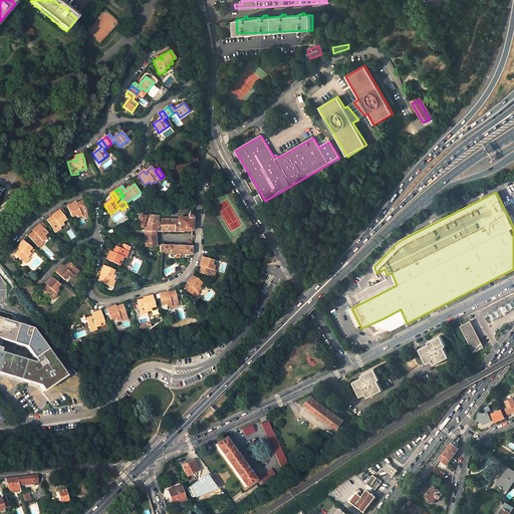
[(83,202),(77,204),(78,207),(76,208),(74,204),(68,207),(72,218),(77,216),(78,218),(82,217),(83,218),(89,216),(83,202)]
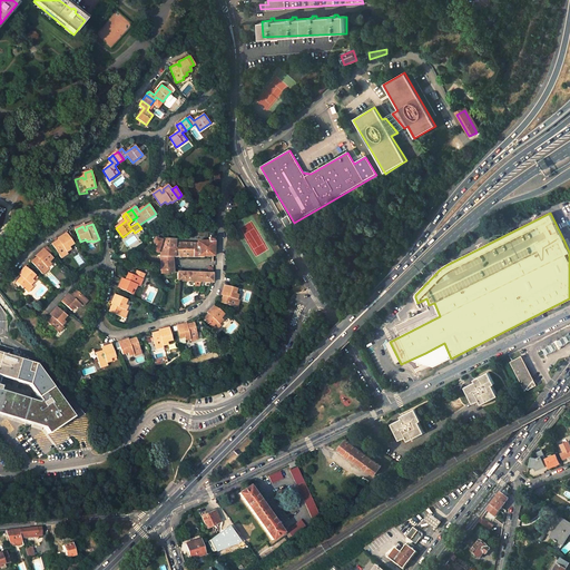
[(67,234),(61,238),(64,242),(61,243),(59,241),(52,245),(62,259),(69,255),(68,253),(72,251),(70,248),(75,245),(67,234)]
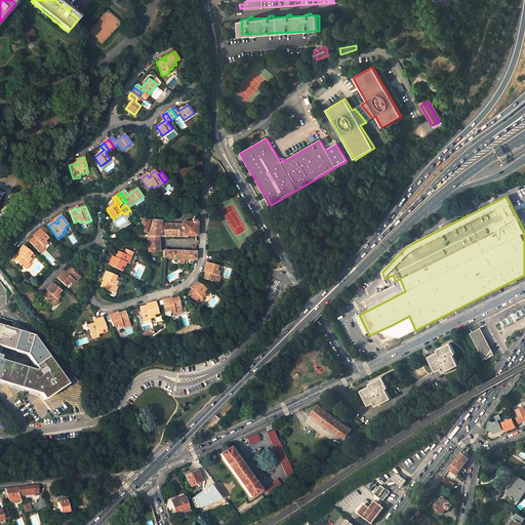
[(150,221),(145,219),(140,231),(149,234),(149,237),(150,237),(150,252),(161,251),(160,237),(165,237),(168,236),(176,237),(179,237),(190,237),(190,236),(198,236),(199,223),(198,223),(198,218),(193,219),(193,223),(183,223),(183,225),(161,224),(161,220),(150,219),(150,221)]
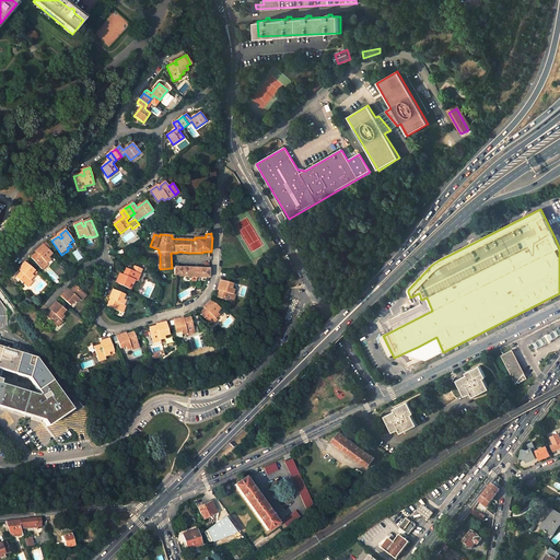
[(44,245),(38,251),(42,254),(39,256),(37,254),(32,259),(43,271),(49,266),(47,264),(51,260),(49,258),(53,255),(44,245)]
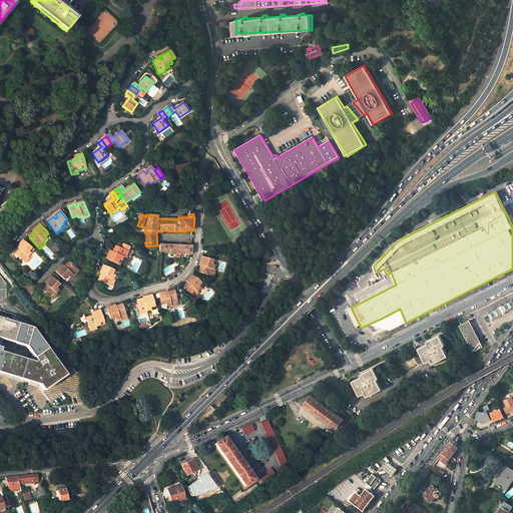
[(35,250),(24,240),(19,246),(23,249),(21,251),(20,250),(15,255),(25,266),(30,260),(28,258),(35,250)]
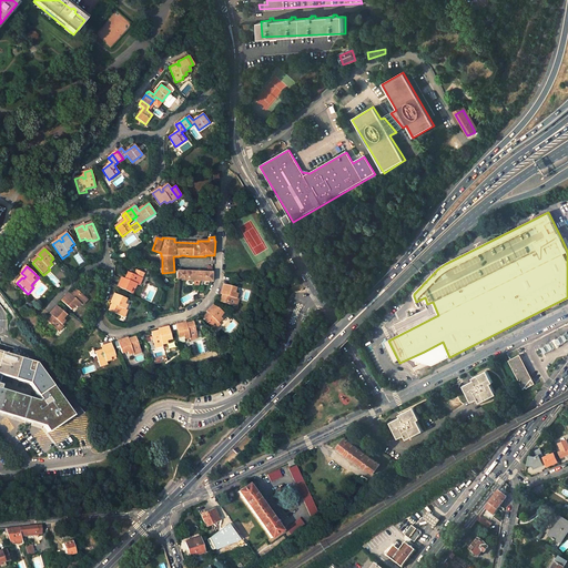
[(140,286),(143,279),(145,274),(137,270),(135,275),(129,273),(127,280),(128,281),(127,283),(122,281),(119,287),(133,294),(138,285),(140,286)]
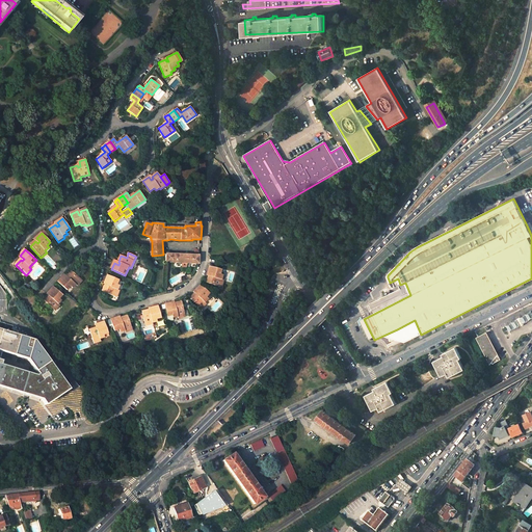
[(200,256),(167,255),(167,263),(183,263),(188,263),(200,264),(200,256)]
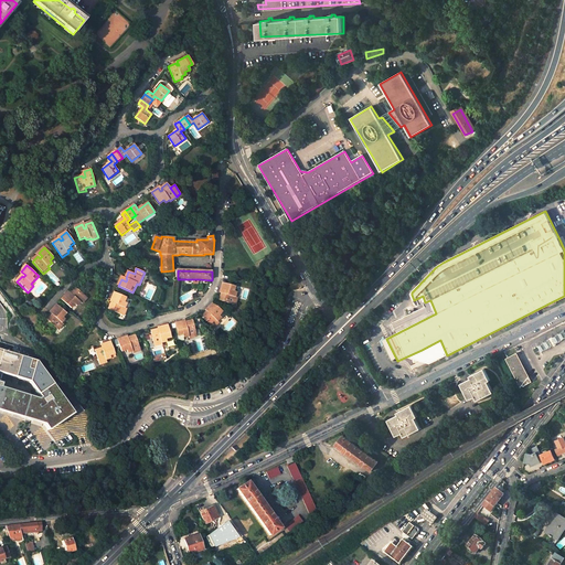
[(237,286),(224,283),(222,290),(226,291),(225,294),(223,292),(221,300),(237,305),(238,297),(237,297),(238,291),(235,291),(237,286)]
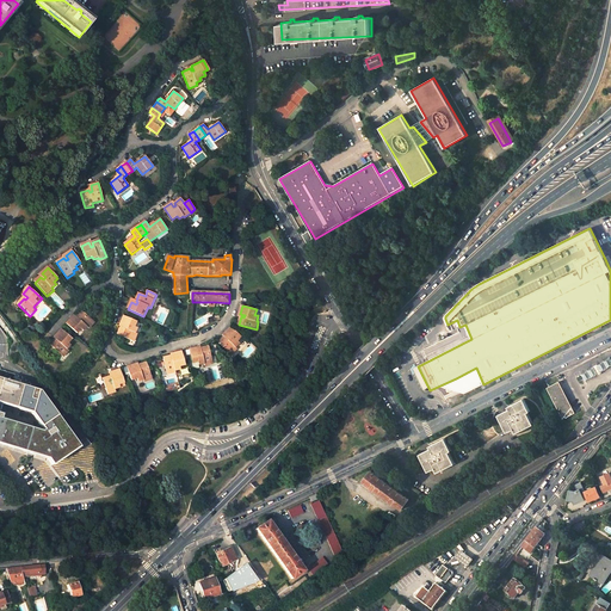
[(81,312),(76,318),(79,320),(76,322),(73,319),(67,325),(78,334),(82,331),(85,332),(88,328),(90,329),(96,323),(81,312)]
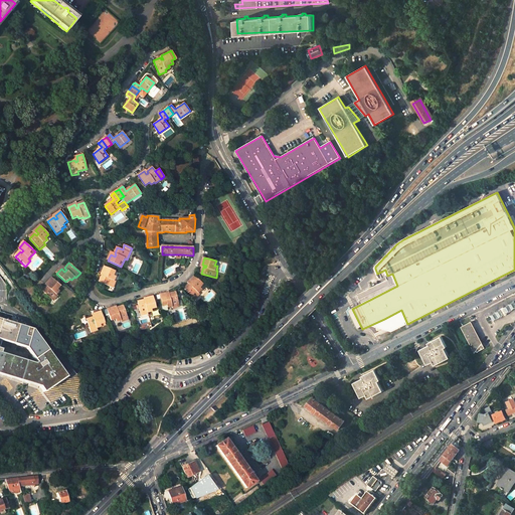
[(116,272),(105,267),(103,273),(106,275),(105,277),(103,276),(100,283),(114,289),(117,282),(115,281),(117,277),(115,276),(116,272)]
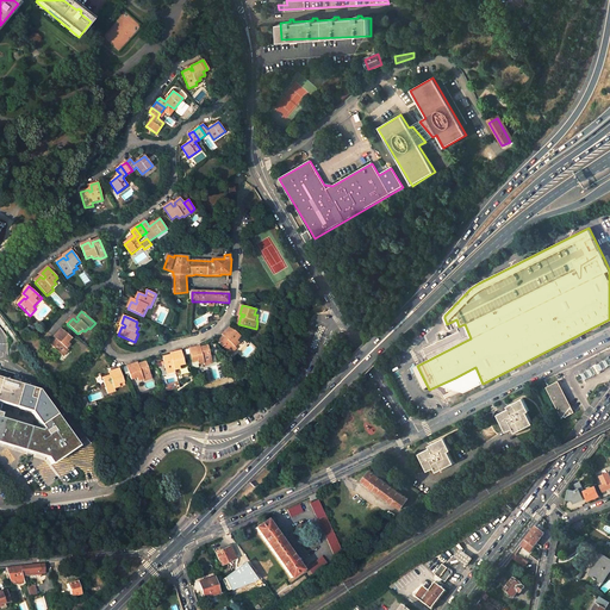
[(465,324),(459,327),(466,341),(471,338),(465,324)]
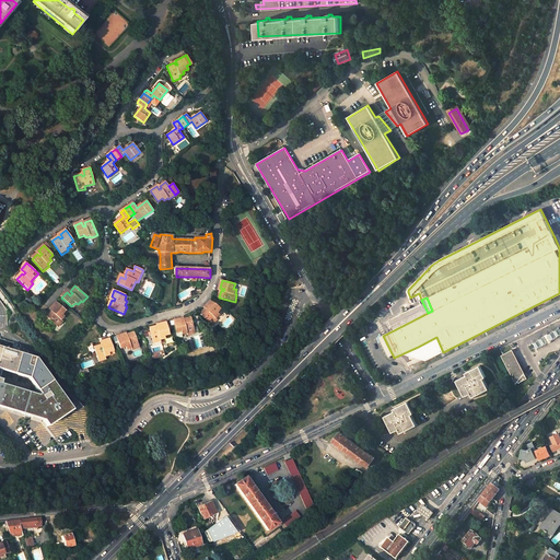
[(212,300),(207,305),(210,308),(209,311),(207,308),(201,314),(213,326),(219,319),(218,318),(221,315),(219,313),(222,308),(212,300)]
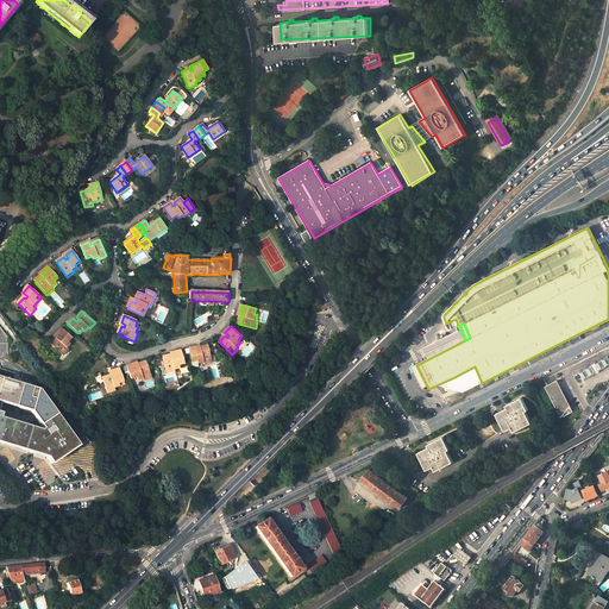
[(62,330),(57,336),(61,339),(58,341),(56,339),(50,345),(64,357),(70,351),(68,350),(71,345),(69,344),(73,339),(62,330)]
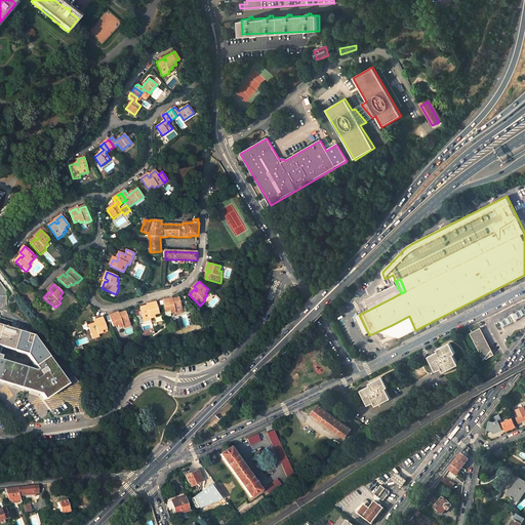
[(180,297),(173,299),(174,303),(171,303),(170,298),(164,300),(167,313),(171,311),(172,314),(176,313),(177,315),(185,313),(180,297)]
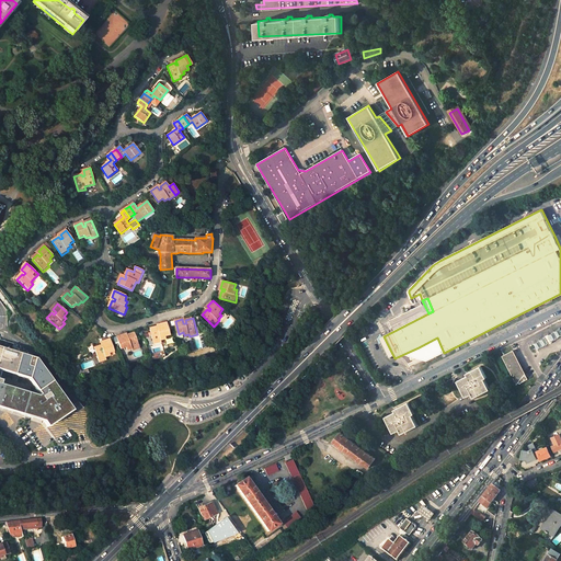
[(169,323),(161,324),(162,329),(159,330),(159,327),(151,329),(156,345),(163,343),(162,341),(168,340),(167,336),(172,335),(169,323)]
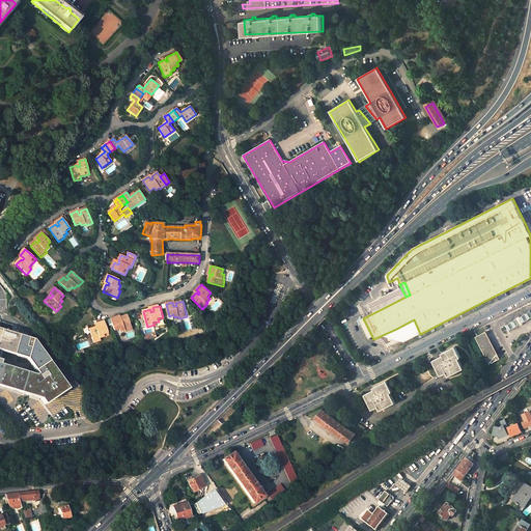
[(509,330),(530,317),(530,310),(506,325),(509,330)]
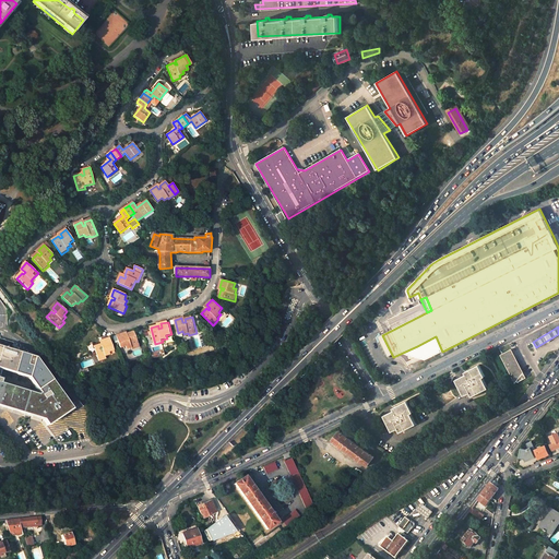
[(135,332),(128,334),(129,337),(127,339),(125,334),(118,336),(121,348),(127,347),(128,349),(132,348),(133,351),(141,347),(135,332)]
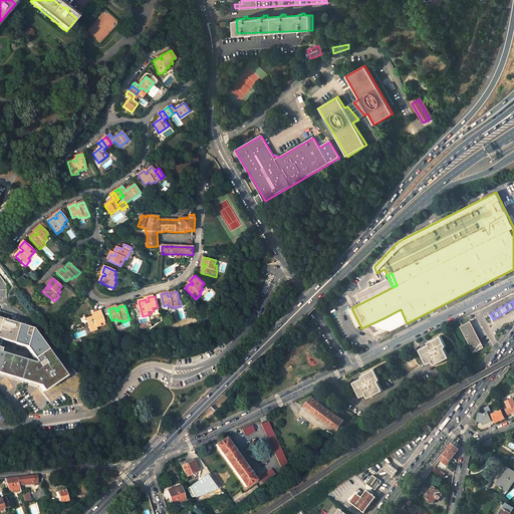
[(351,308),(348,309),(358,330),(361,328),(351,308)]
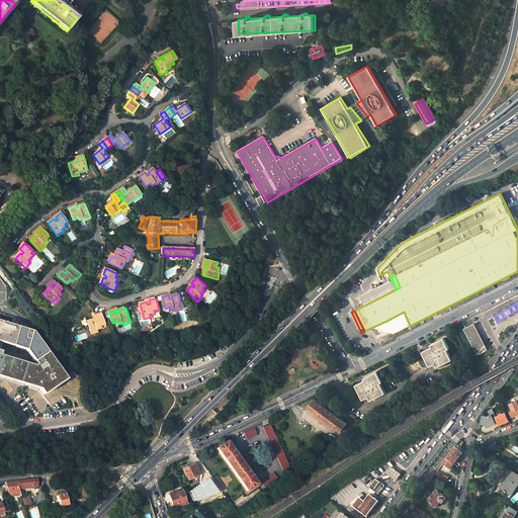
[(404,312),(386,321),(393,334),(410,326),(404,312)]
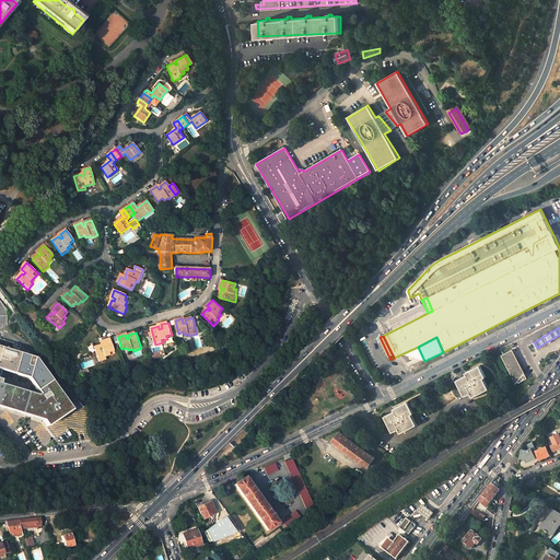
[(0,346),(10,350),(12,341),(0,338),(0,346)]
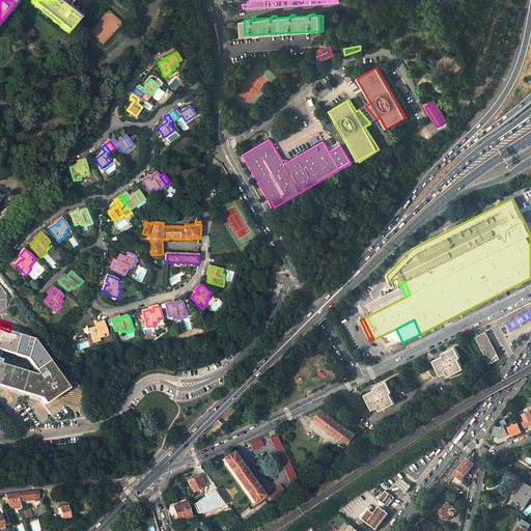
[(106,322),(99,324),(101,329),(98,330),(98,328),(90,330),(95,344),(103,341),(102,339),(106,338),(105,335),(110,334),(106,322)]
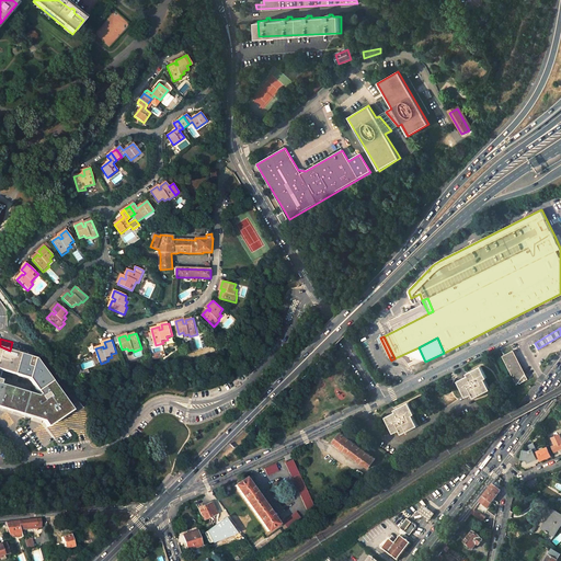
[(0,370),(26,378),(36,390),(48,381),(50,379),(33,357),(10,351),(0,346),(0,370)]
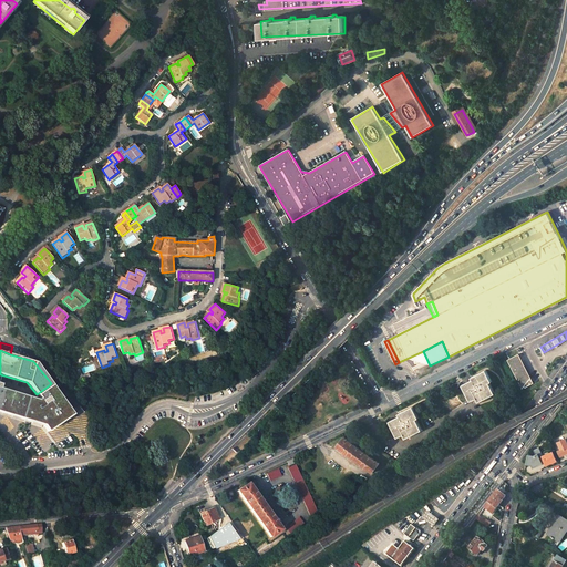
[(532,378),(519,353),(508,359),(523,389),(524,387),(525,388),(534,383),(532,378)]
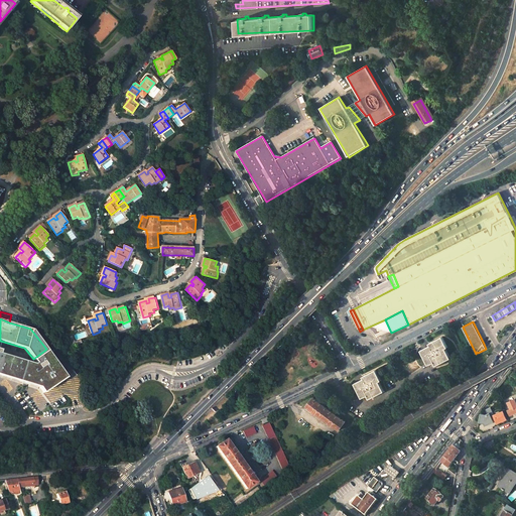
[(442,337),(428,343),(430,346),(421,350),(428,365),(433,362),(435,365),(450,358),(445,348),(447,347),(442,337)]
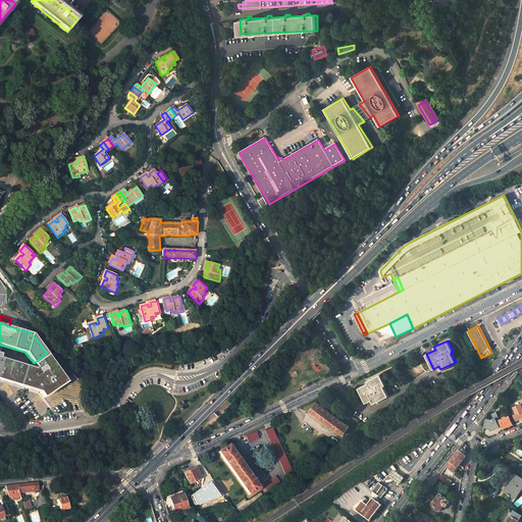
[(0,358),(0,380),(37,393),(40,398),(63,381),(45,355),(32,363),(34,366),(31,368),(0,358)]
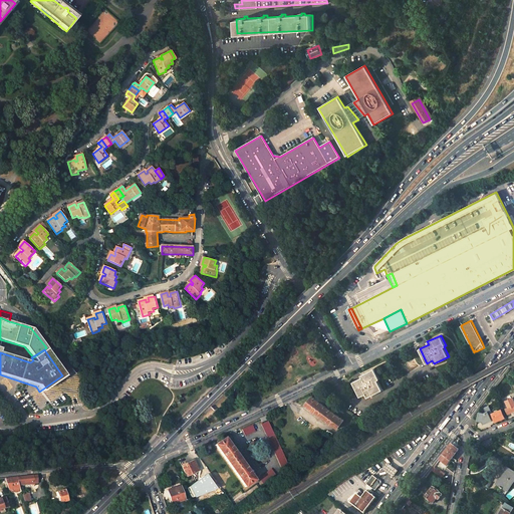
[(69,368),(73,374),(78,370),(73,365),(69,368)]
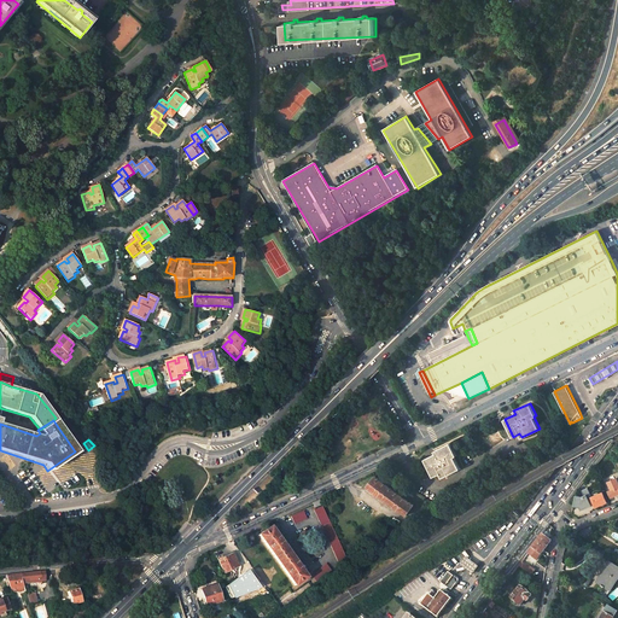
[(435,454),(423,460),(431,477),(438,473),(441,478),(459,468),(453,456),(455,455),(449,443),(433,452),(435,454)]
